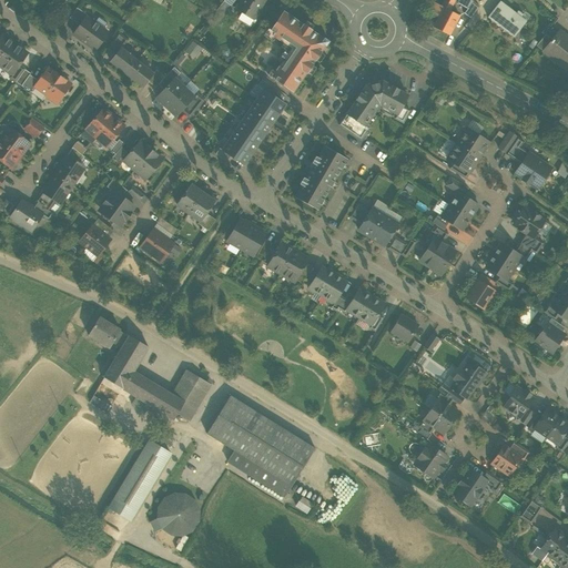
[(264,0),(240,0),(235,9),(241,12),(237,19),(249,26),(264,0)]
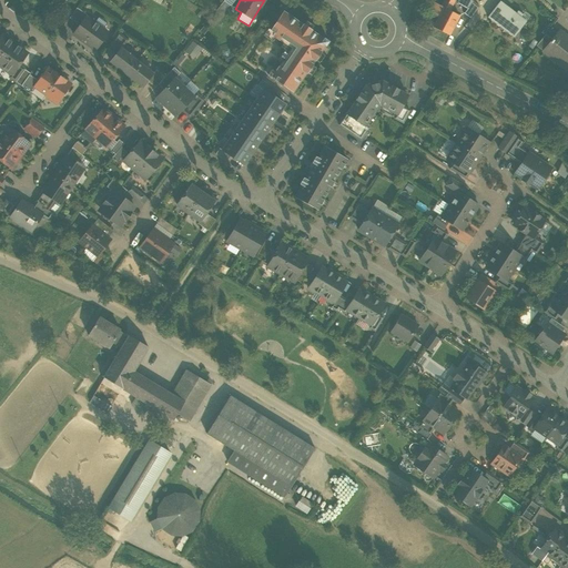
[(443,0),(440,6),(438,11),(439,12),(437,17),(433,27),(449,36),(459,17),(449,11),(454,1),(452,0),(443,0)]
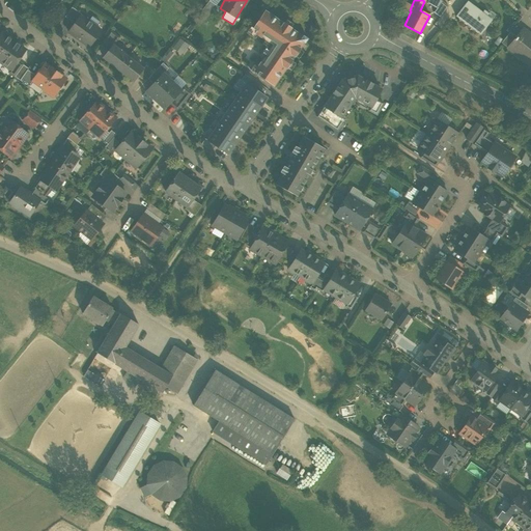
[(208,1),(201,10),(206,15),(214,5),(208,1)]
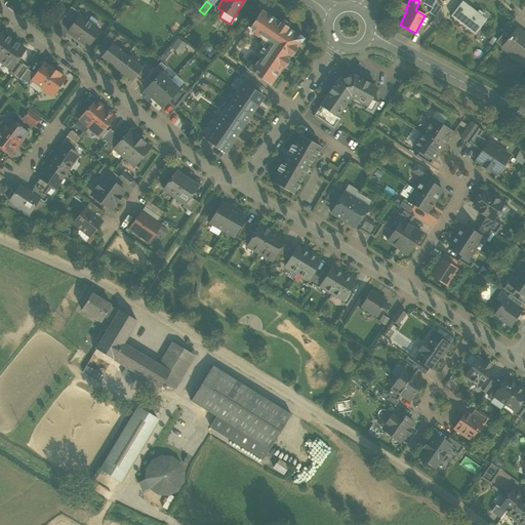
[(407,5),(399,1),(394,10),(404,15),(406,11),(405,10),(407,5)]
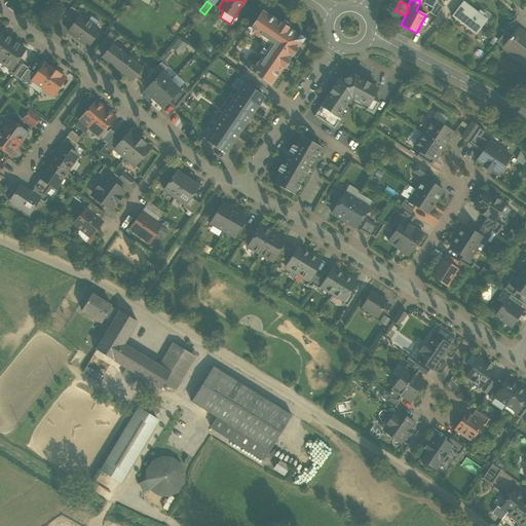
[(487,20),(462,2),(452,16),(476,34),(487,20)]
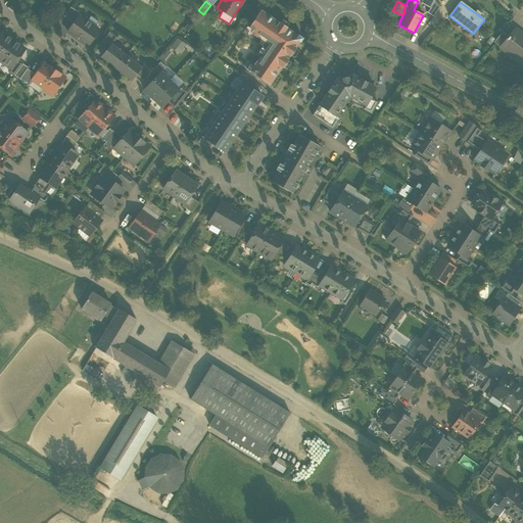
[(434,3),(427,12),(432,16),(440,7),(434,3)]
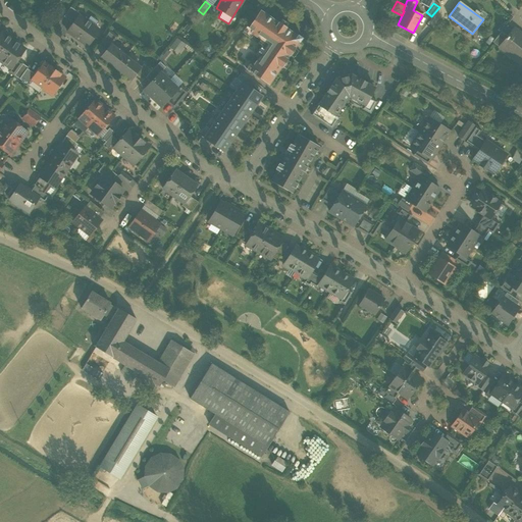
[(80,14),(70,7),(63,16),(73,23),(80,14)]
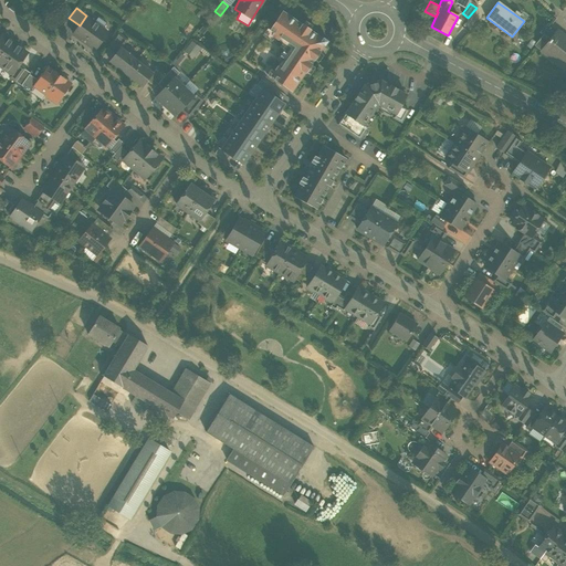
[(327,41),(302,24),(282,11),(269,30),(273,33),(271,35),(278,41),(278,40),(282,43),(283,40),(296,49),(294,52),(292,51),(283,65),(280,63),(278,66),(271,74),(275,77),(273,80),(292,92),(305,73),(327,41)]
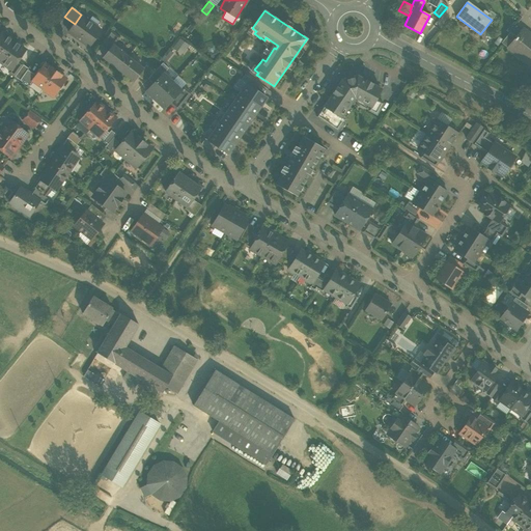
[(101,30),(80,16),(68,32),(88,47),(101,30)]
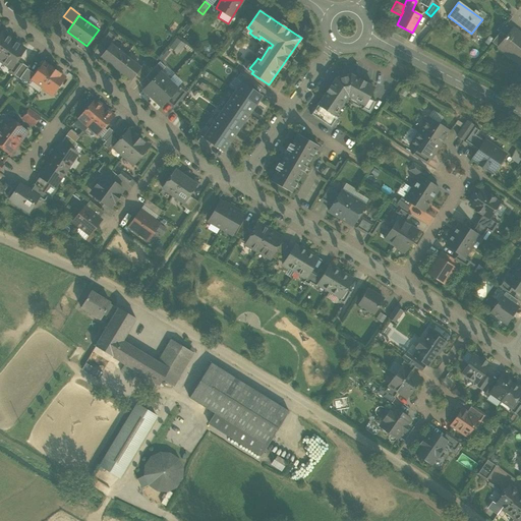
[(520,35),(513,29),(507,37),(506,36),(498,47),(498,48),(501,45),(515,57),(513,59),(520,65),(520,63),(520,35)]
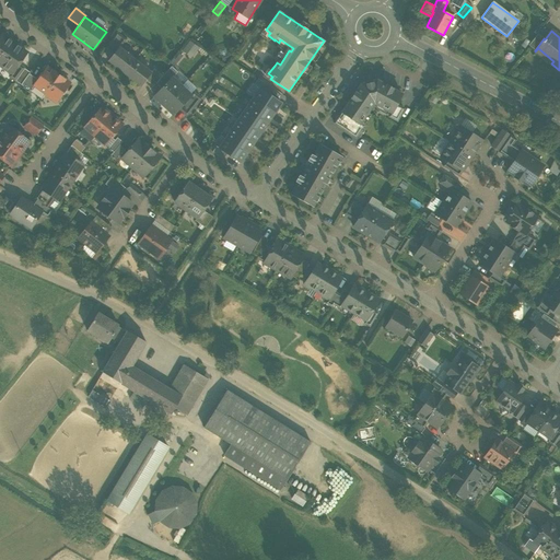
[(116,32),(105,48),(113,55),(118,47),(118,48),(125,39),(116,32)]
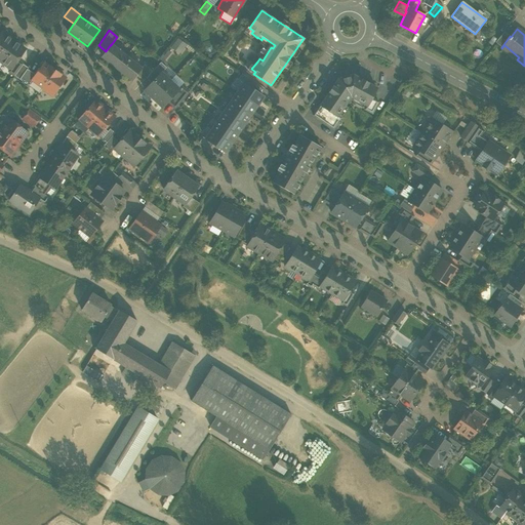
[(503,32),(495,42),(501,47),(510,36),(503,32)]
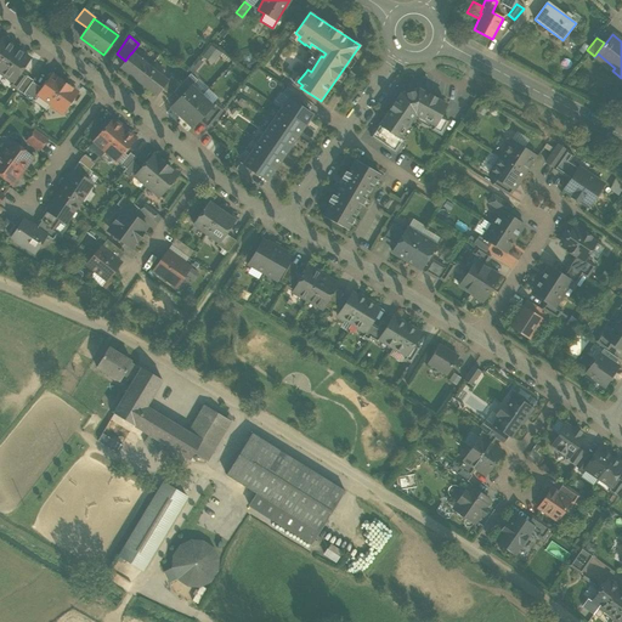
[(1,39),(0,40),(0,69),(16,49),(1,39)]
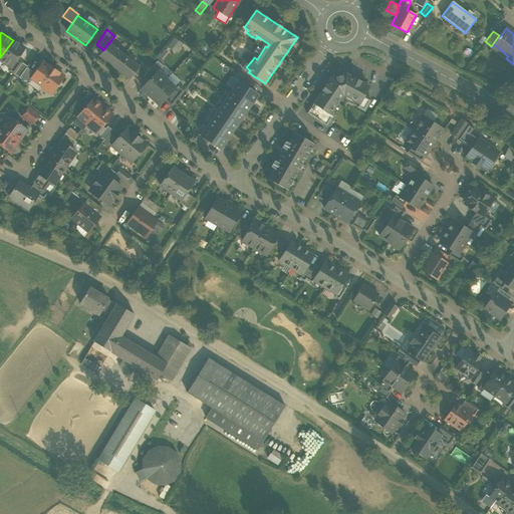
[(174,36),(166,45),(175,52),(183,43),(174,36)]
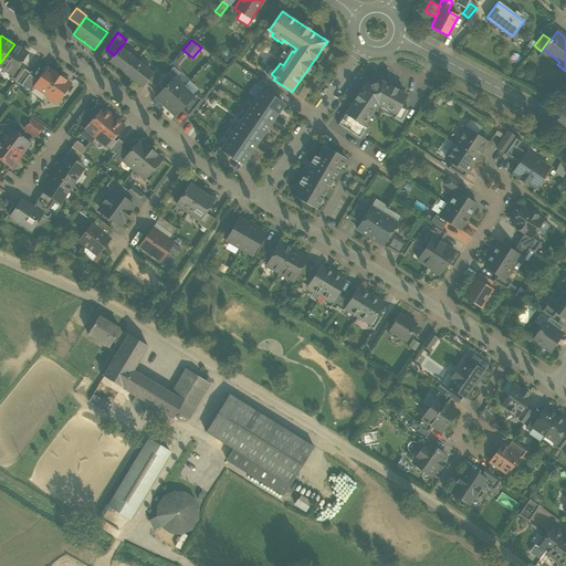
[(27,53),(14,44),(0,63),(0,66),(11,74),(19,65),(27,53)]
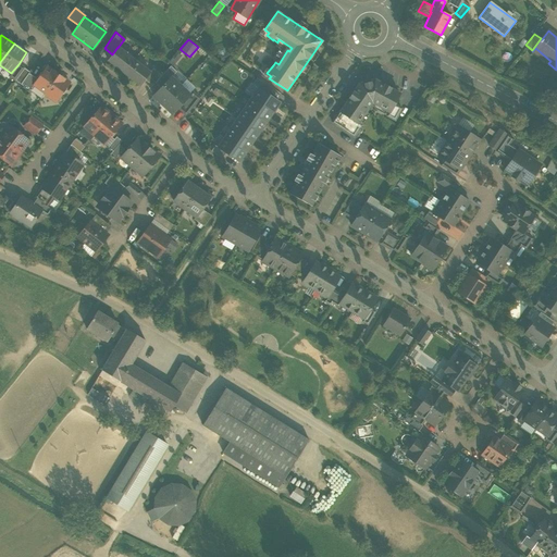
[(112,54),(108,60),(124,73),(134,60),(118,48),(118,47),(112,54)]
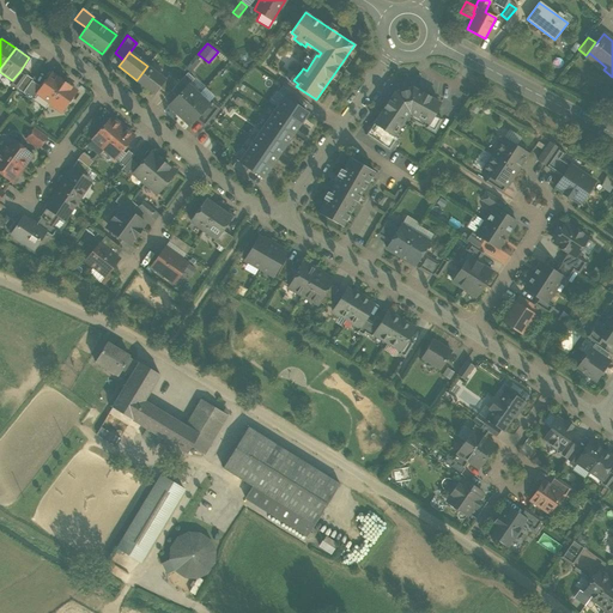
[(147,66),(137,80),(153,95),(159,87),(165,80),(164,79),(147,66)]
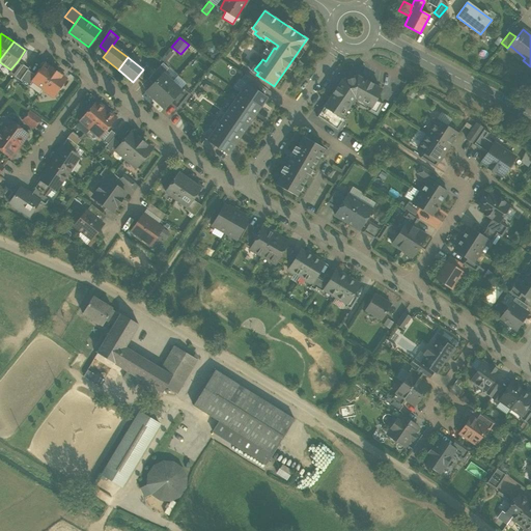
[(18,61),(10,70),(8,73),(15,77),(23,65),(18,61)]
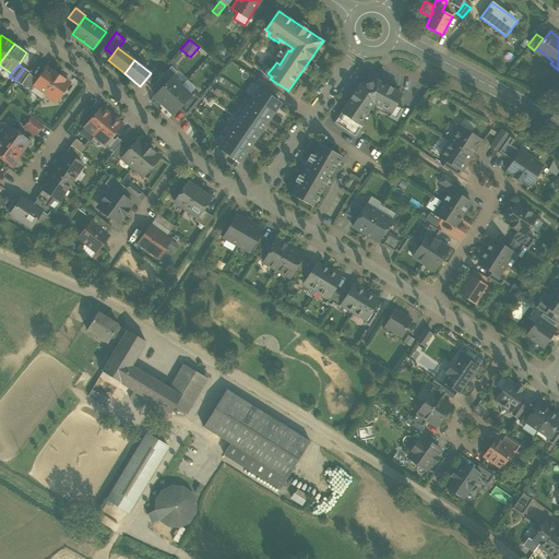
[(47,67),(43,73),(40,73),(38,76),(38,78),(37,80),(33,86),(34,86),(45,94),(58,75),(47,67)]
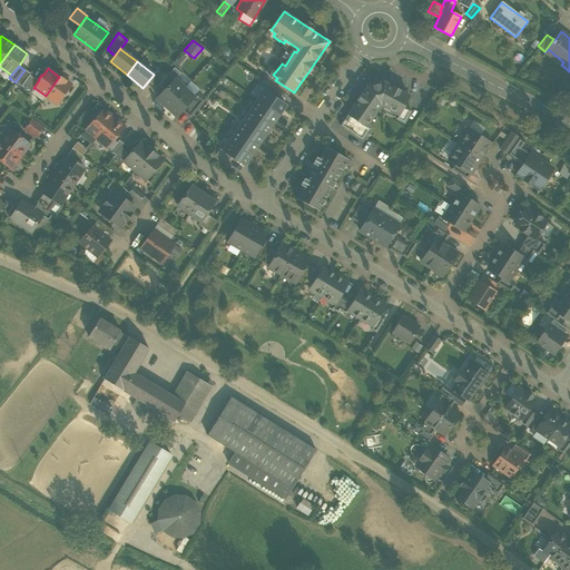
[(25,70),(16,82),(21,86),(29,75),(30,74),(25,70)]
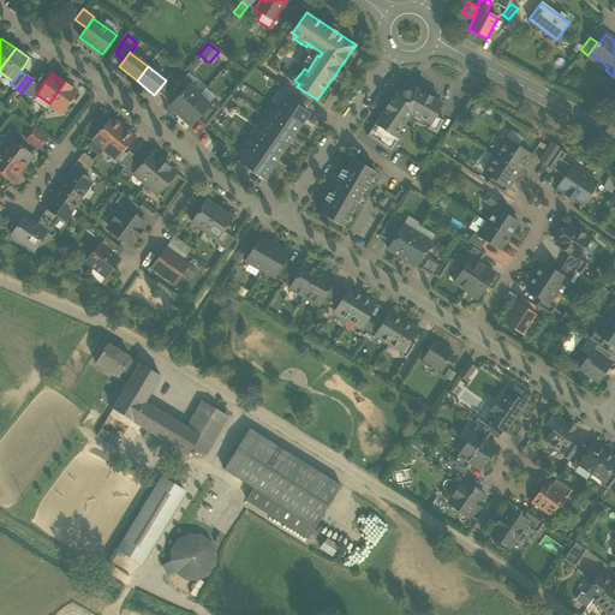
[(168,76),(165,79),(166,81),(160,88),(168,95),(171,91),(179,83),(168,76)]
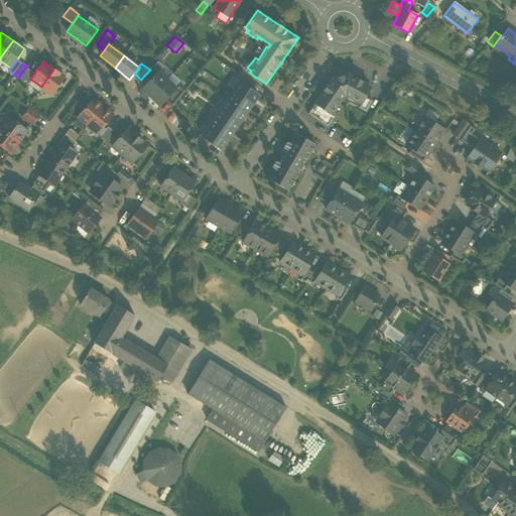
[(150,70),(143,77),(148,82),(158,72),(161,69),(155,63),(150,70)]
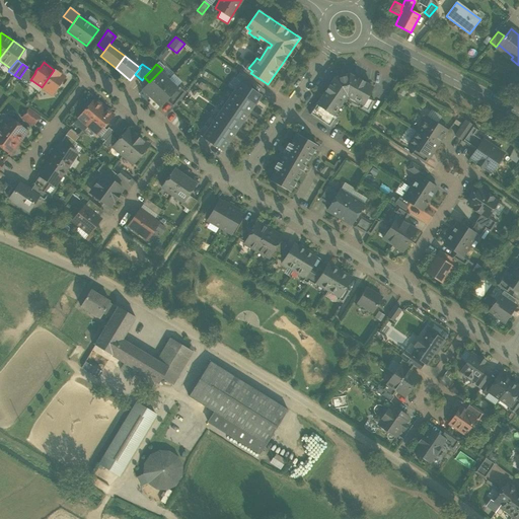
[(26,68),(19,78),(27,85),(31,80),(30,80),(34,74),(26,68)]
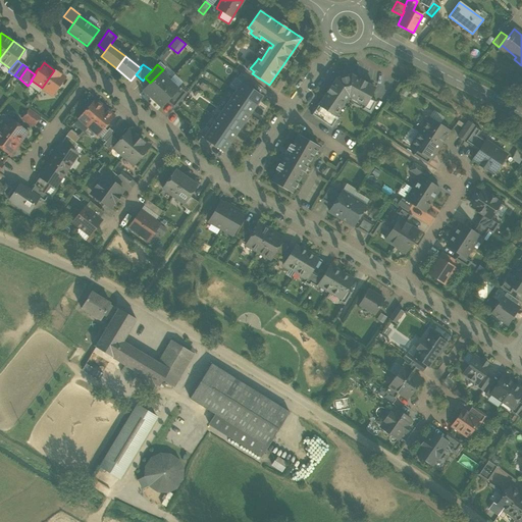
[(54,70),(42,88),(52,96),(57,88),(59,89),(61,85),(60,84),(64,77),(54,70)]
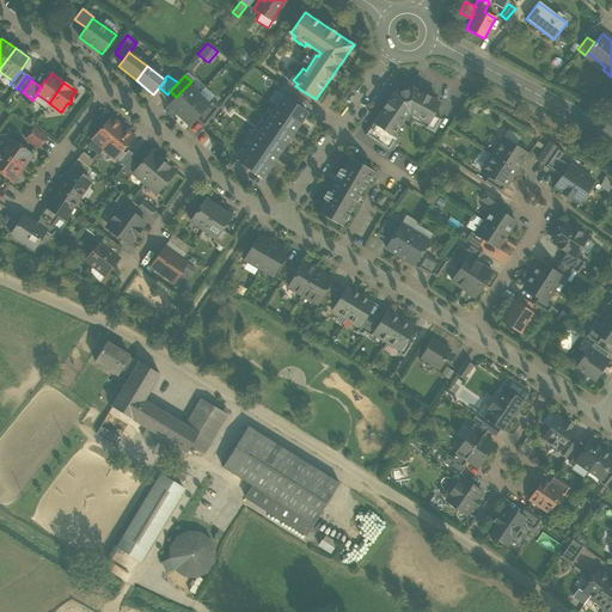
[(176,97),(167,105),(178,115),(197,95),(188,85),(176,97)]
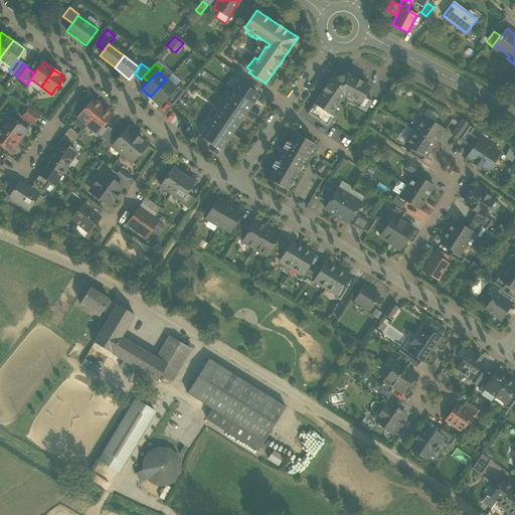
[(238,81),(246,87),(250,81),(237,72),(233,77),(238,81)]
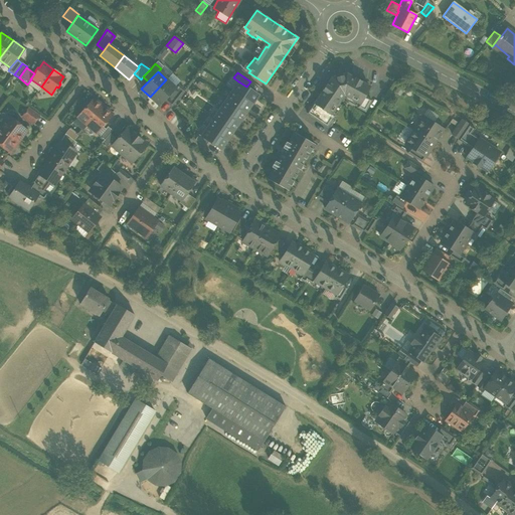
[(346,74),(332,77),(327,86),(326,86),(322,91),(323,91),(315,103),(314,104),(330,115),(330,114),(343,95),(359,104),(360,104),(364,97),(369,88),(360,82),(360,81),(355,78),(355,79),(346,74)]
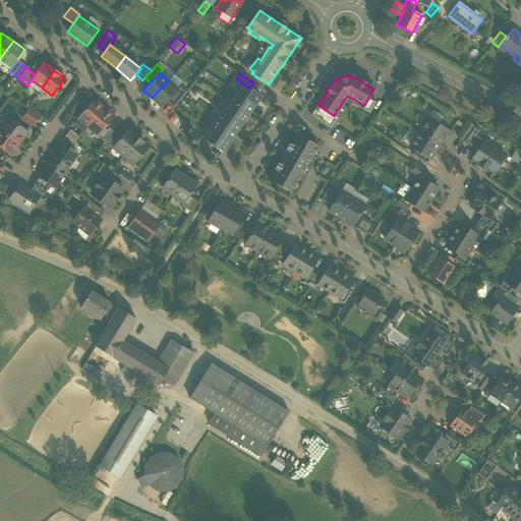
[(168,80),(152,98),(161,107),(168,99),(177,89),(168,80)]
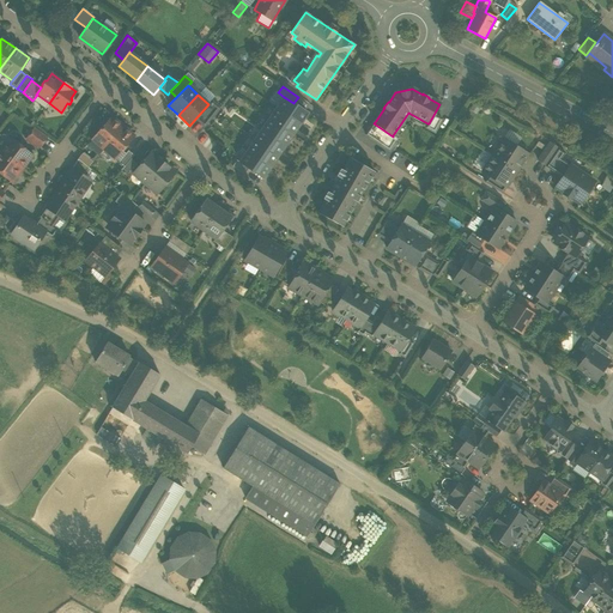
[(277,108),(299,123),(308,113),(293,103),(284,97),(277,108)]
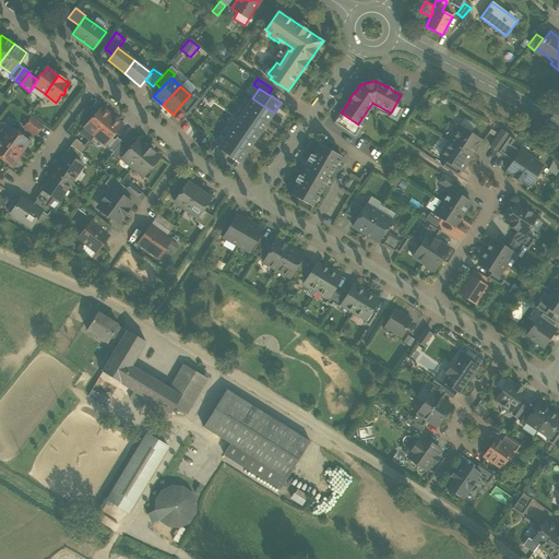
[(190,95),(180,106),(188,114),(200,98),(193,92),(190,95)]
